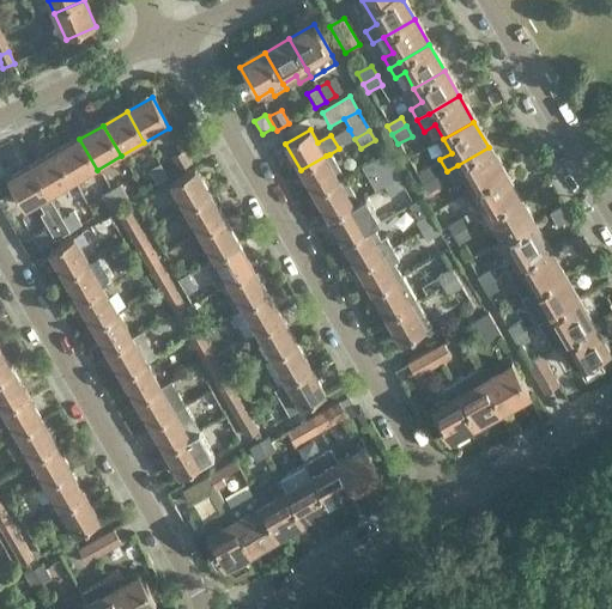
[(73,183),(97,170),(79,139),(55,153),(73,183)]
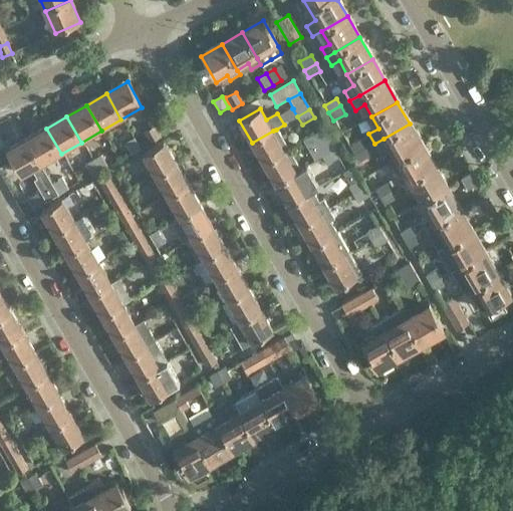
[(397,160),(422,145),(410,123),(383,139),(374,144),(379,153),(389,147),(397,160)]
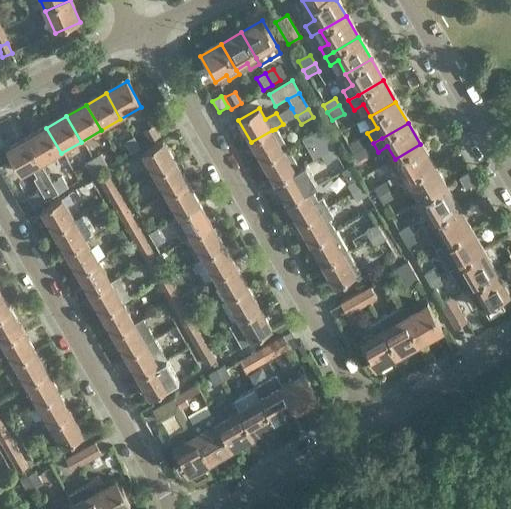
[(159,138),(153,126),(143,132),(149,143),(159,138)]
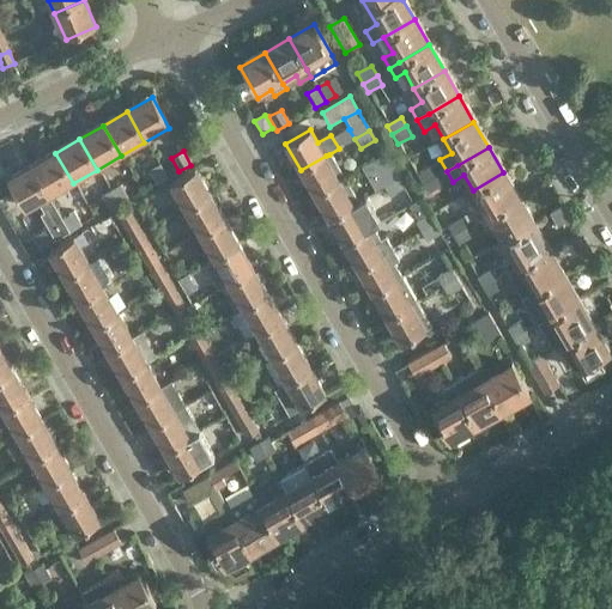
[(53,203),(64,198),(59,192),(73,183),(55,153),(31,166),(49,196),(49,198),(53,203)]
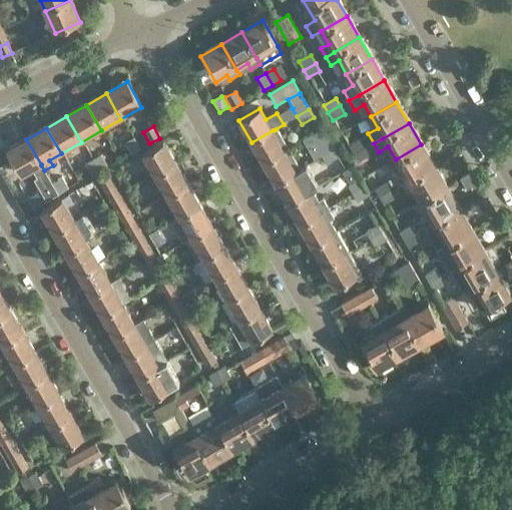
[(285,151),(288,149),(276,129),(273,130),(251,142),(264,163),(285,151)]
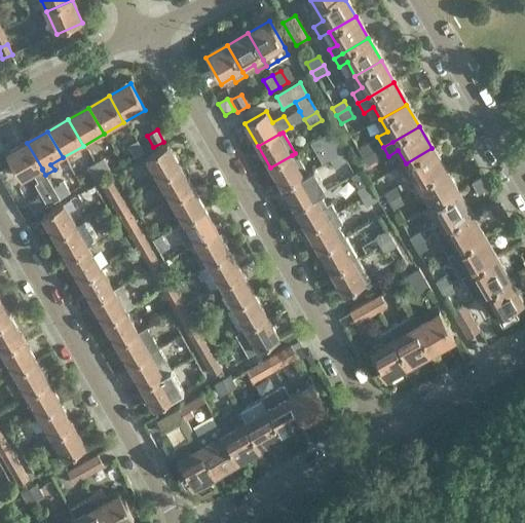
[(42,169),(27,143),(6,155),(21,182),(42,170),(42,169)]
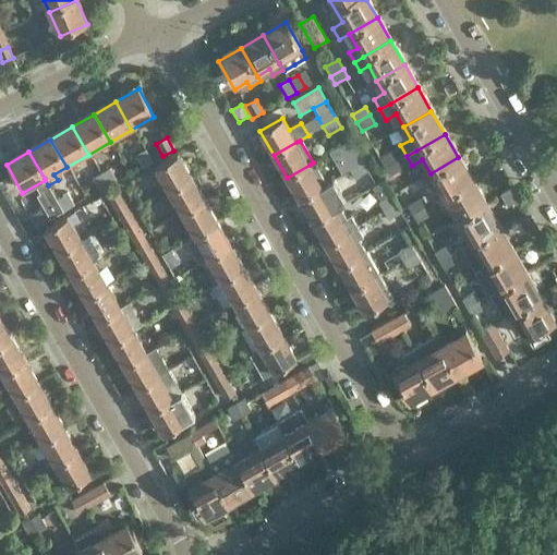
[(141,169),(152,163),(145,152),(135,157),(141,169)]
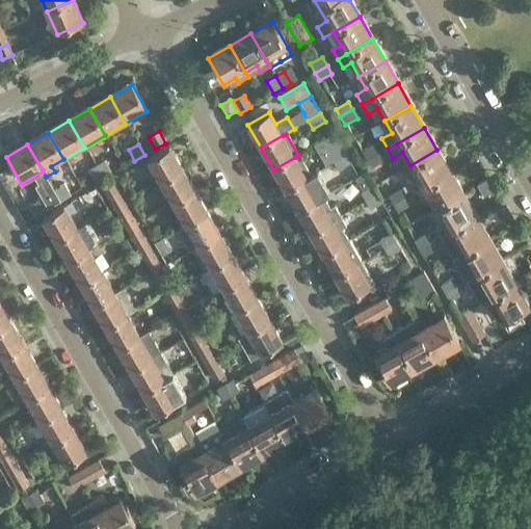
[(366,161),(378,154),(374,146),(362,153),(366,161)]
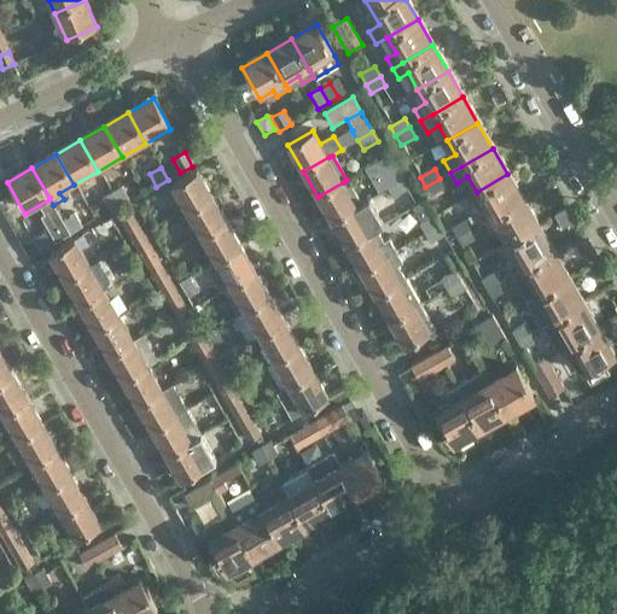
[(386,189),(401,181),(396,171),(380,180),(386,189)]
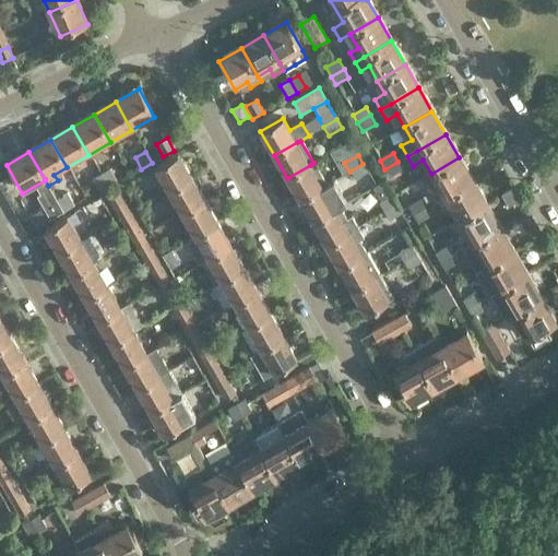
[(177,156),(154,169),(168,192),(190,179),(177,156)]
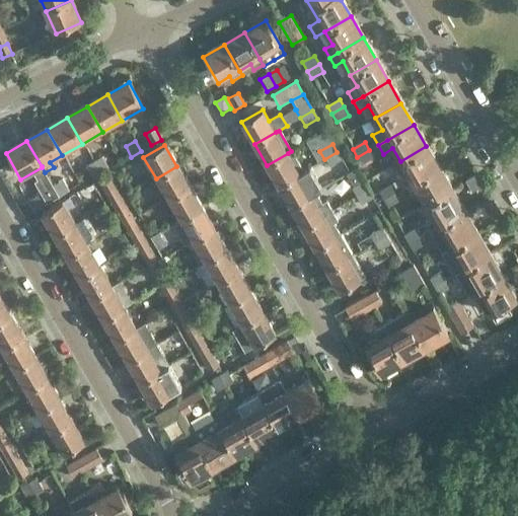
[(405,188),(413,183),(413,182),(439,168),(426,146),(400,161),(407,172),(399,176),(405,188)]
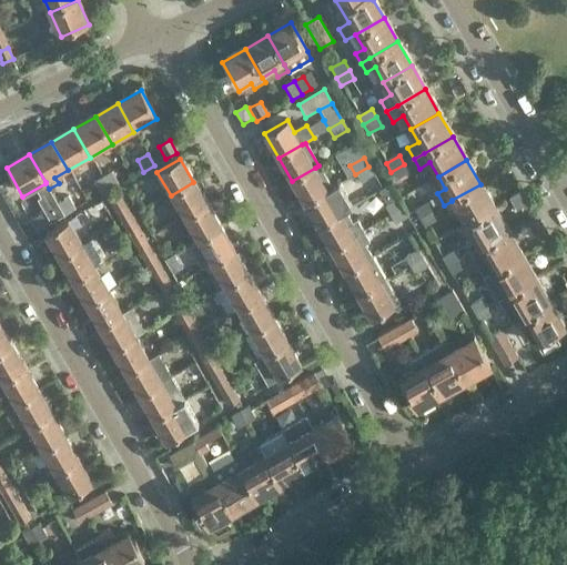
[(404,164),(391,172),(396,181),(409,173),(404,164)]
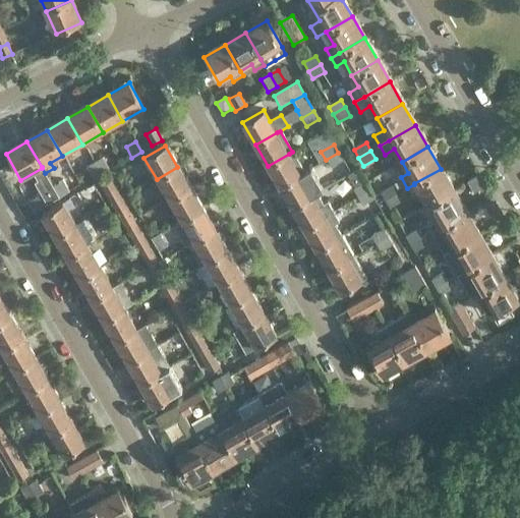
[(304,173),(292,152),(289,154),(268,166),(280,187),(301,174),(304,173)]
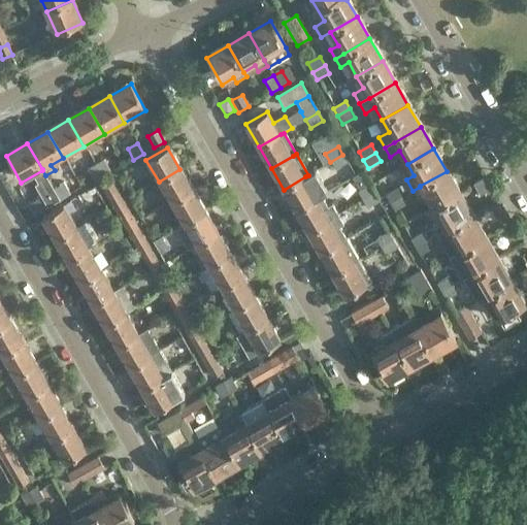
[(342,155),(330,162),(335,170),(348,163),(342,155)]
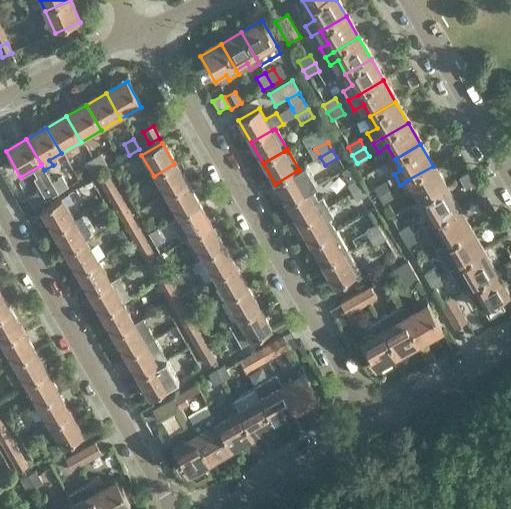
[(92,160),(99,172),(107,167),(100,155),(92,160)]
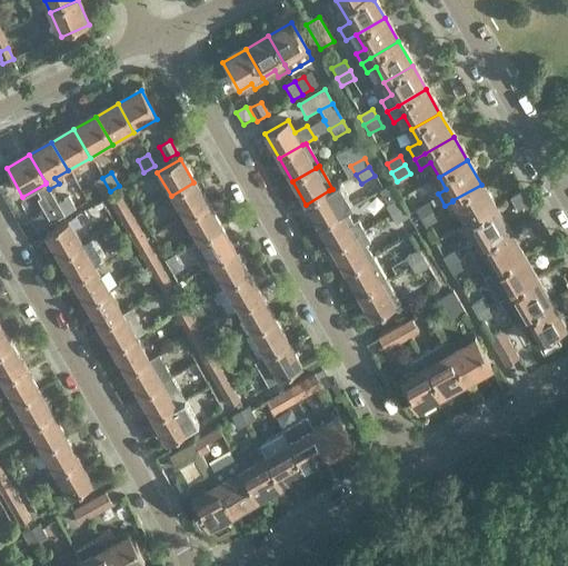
[(100,197),(110,191),(102,178),(92,184),(100,197)]
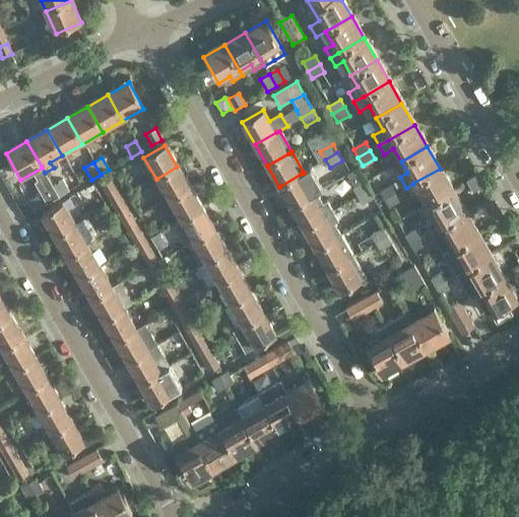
[(189,188),(177,167),(156,179),(168,200),(189,188)]
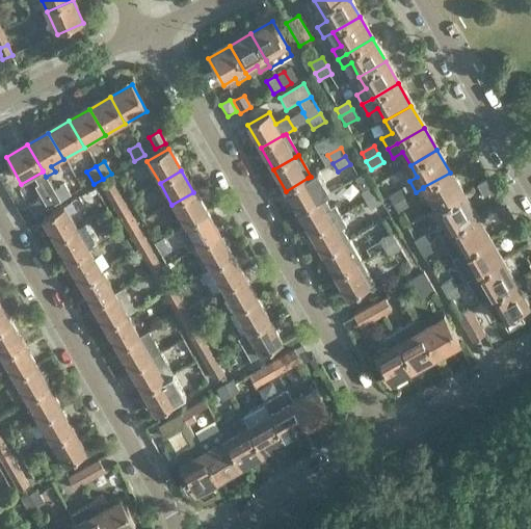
[(436,210),(462,194),(450,173),(423,187),(423,188),(416,192),(421,201),(428,196),(436,210)]
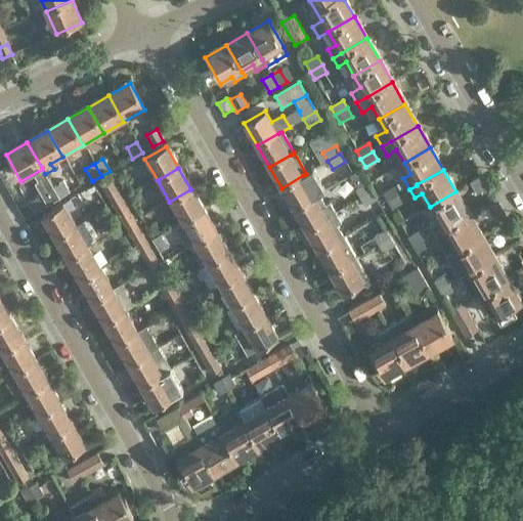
[(315,197),(303,175),(281,188),(294,209),(315,197)]
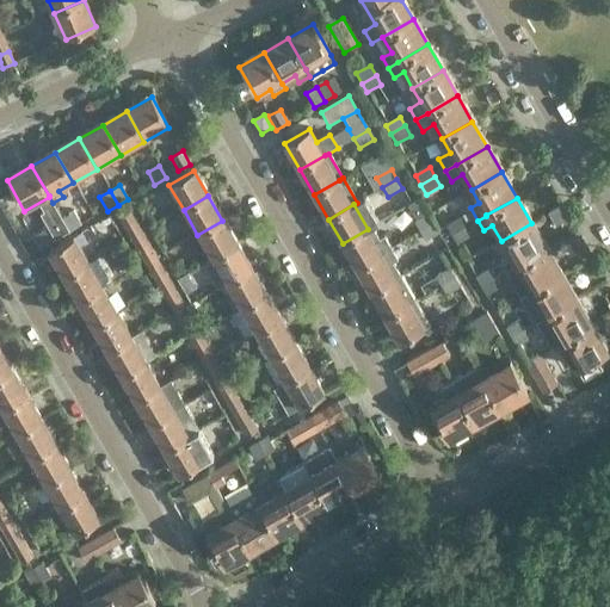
[(123,227),(134,220),(127,208),(116,215),(123,227)]
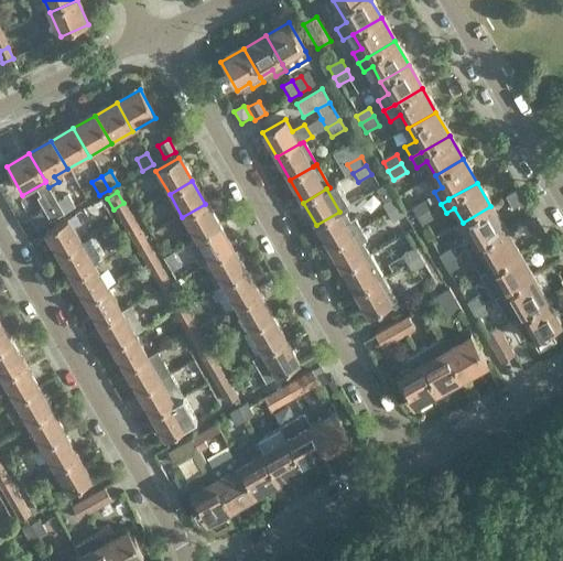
[(64,215),(75,208),(67,196),(56,203),(64,215)]
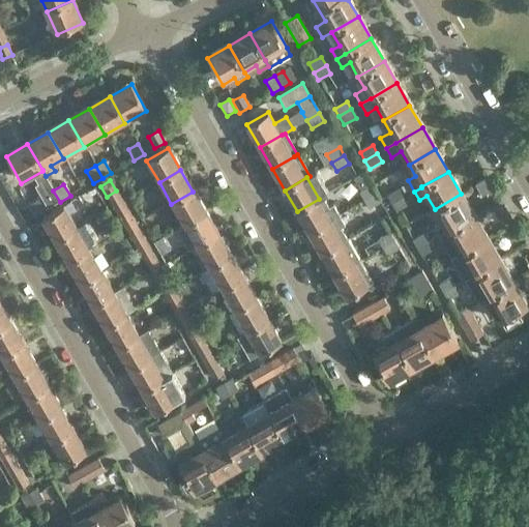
[(363,202),(374,196),(369,187),(358,194),(363,202)]
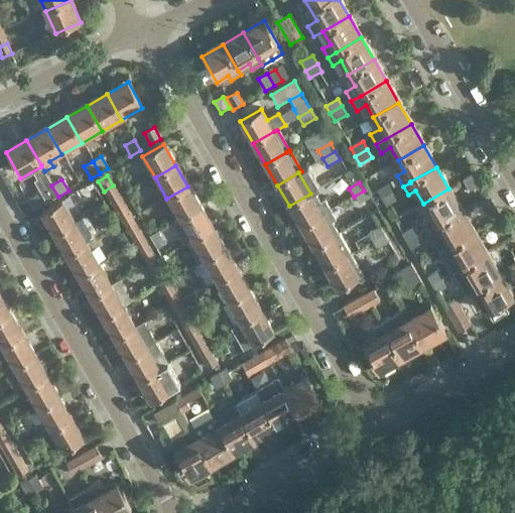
[(380,200),(392,193),(387,184),(376,191),(380,200)]
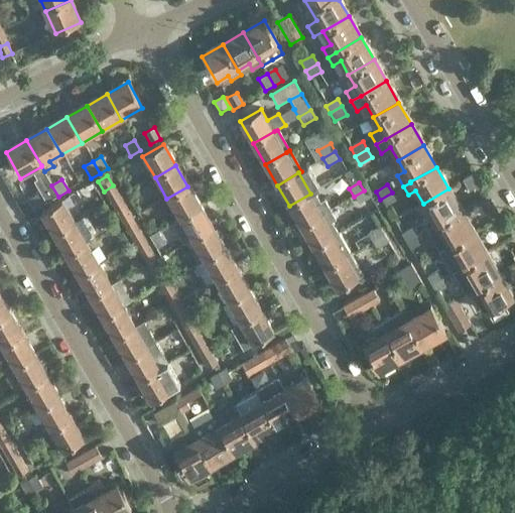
[(110,202),(120,197),(113,185),(104,191),(110,202)]
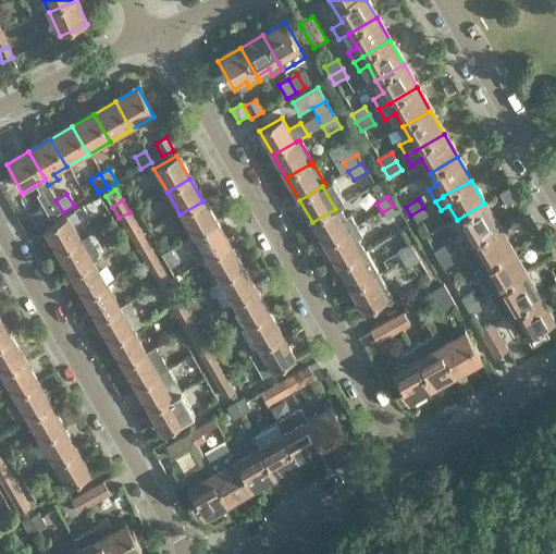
[(202,201),(180,214),(193,237),(215,224),(202,201)]
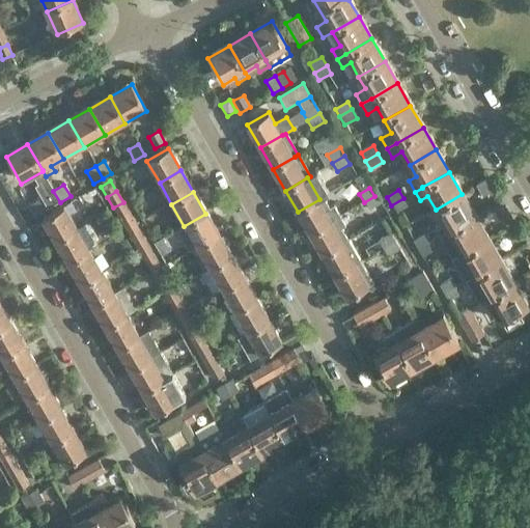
[(439,237),(448,231),(474,216),(462,194),(436,210),(443,223),(434,228),(439,237)]
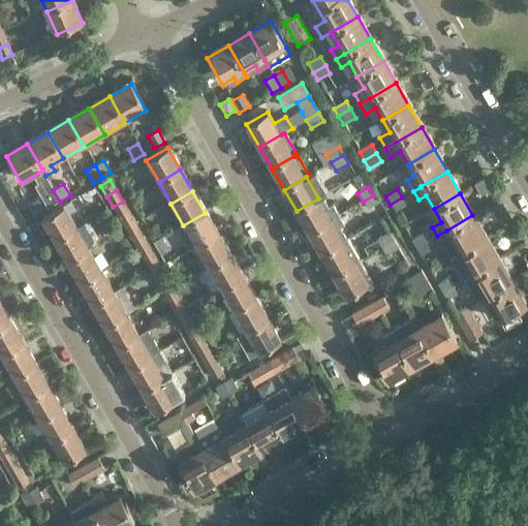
[(43,195),(32,202),(39,213),(51,207),(43,195)]
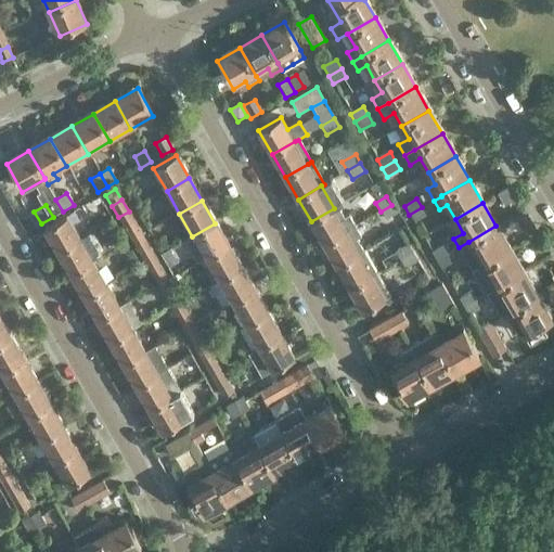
[(391,205),(381,212),(385,220),(397,214),(391,205)]
